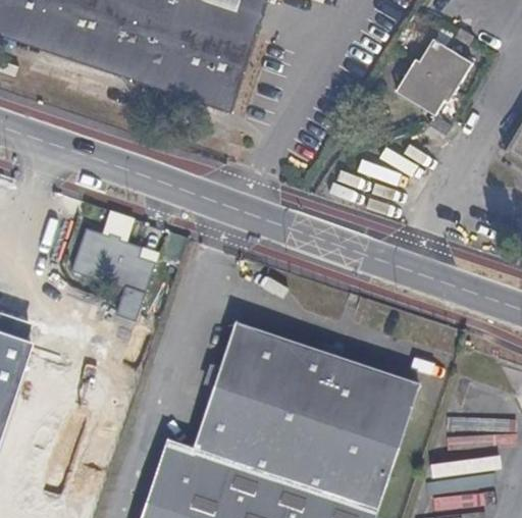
[(0,0),(0,34),(229,113),(266,0),(0,0)]
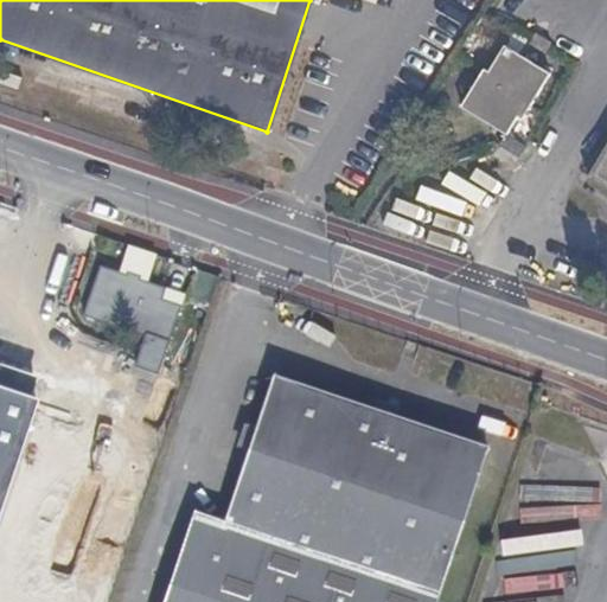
[(561,76),(515,46),(499,72),(493,70),(470,108),(515,135),(524,121),(531,126),(561,76)]
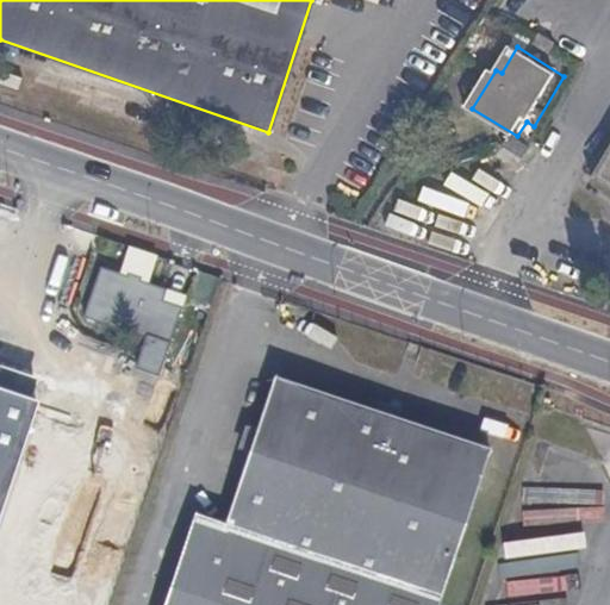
[(526,164),(536,148),(517,136),(505,151),(526,164)]
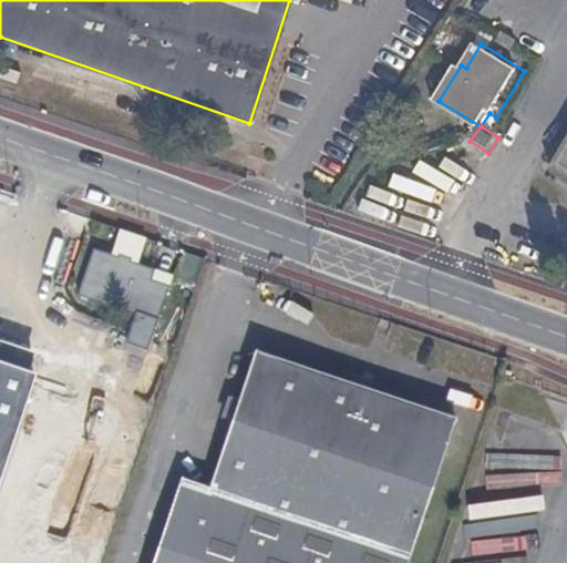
[(566,151),(554,173),(566,181),(566,151)]
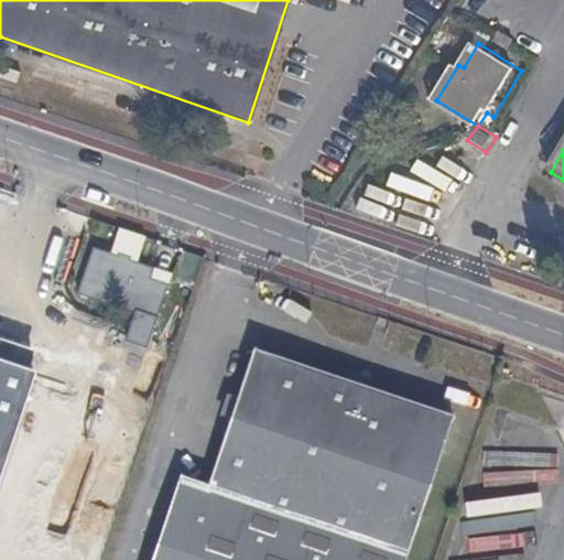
[(97,247),(79,293),(136,312),(125,345),(144,351),(167,284),(150,278),(154,267),(97,247)]
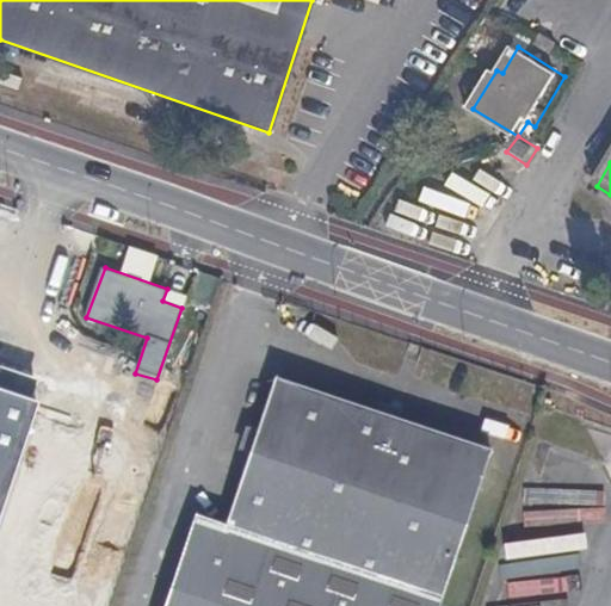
[(437,605),(492,447),(278,377),(224,526),(193,514),(162,605),(437,605)]
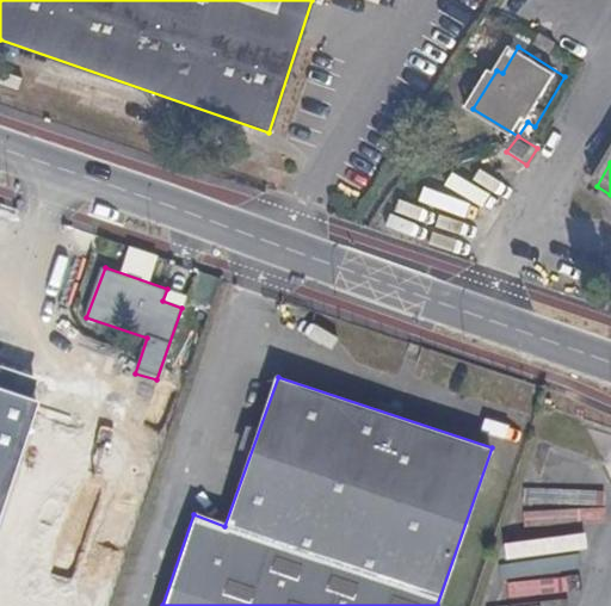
[(0,511),(38,399),(0,387),(0,511)]
